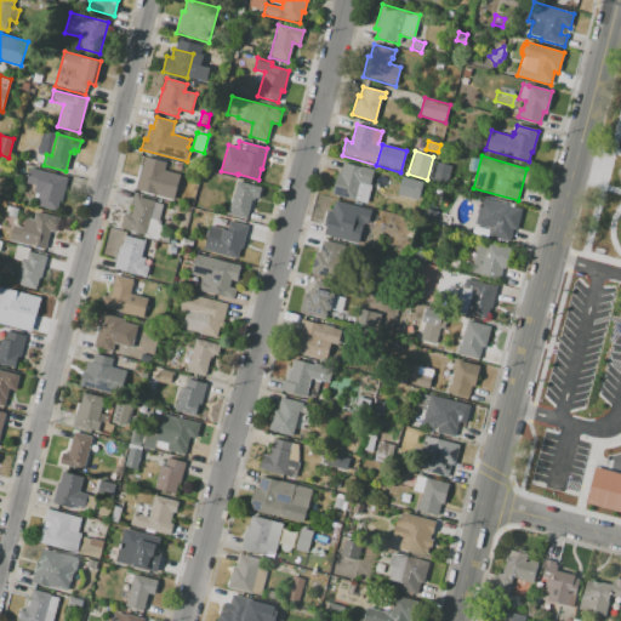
[(146,158),(165,163),(159,186),(164,187),(161,195),(135,188),(140,167),(142,169),(146,158)]
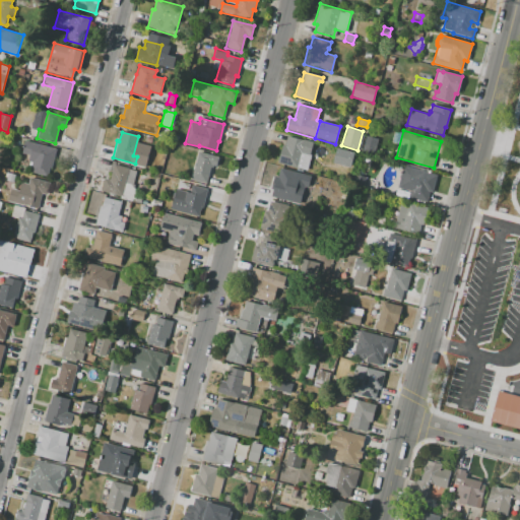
[(287,135),(303,140),(304,139),(314,142),(310,155),(301,152),(297,168),(277,163),(282,145),(284,146),(287,135)]
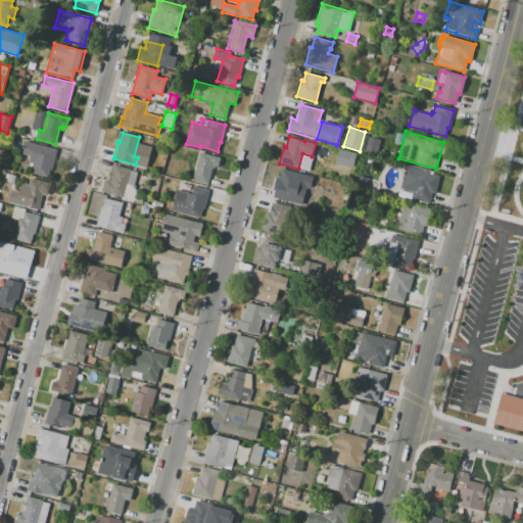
[(32,174),(33,168),(32,168),(33,163),(28,162),(30,156),(21,154),(25,141),(57,150),(52,169),(50,169),(48,178),(32,174)]
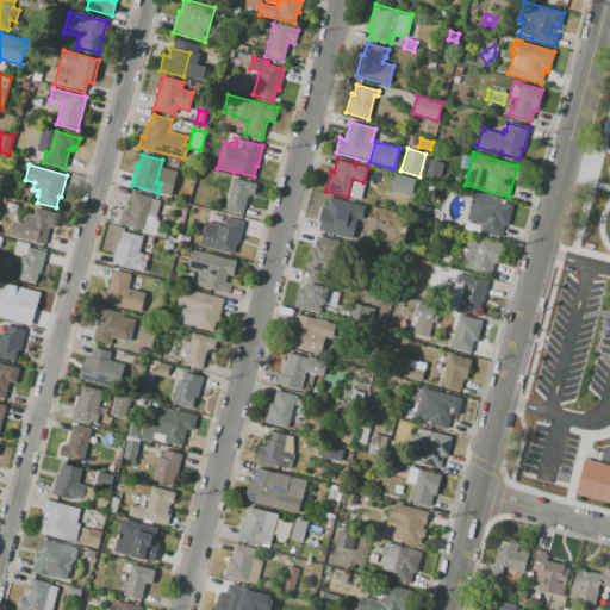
[(439,181),(429,179),(431,169),(441,173),(439,181)]
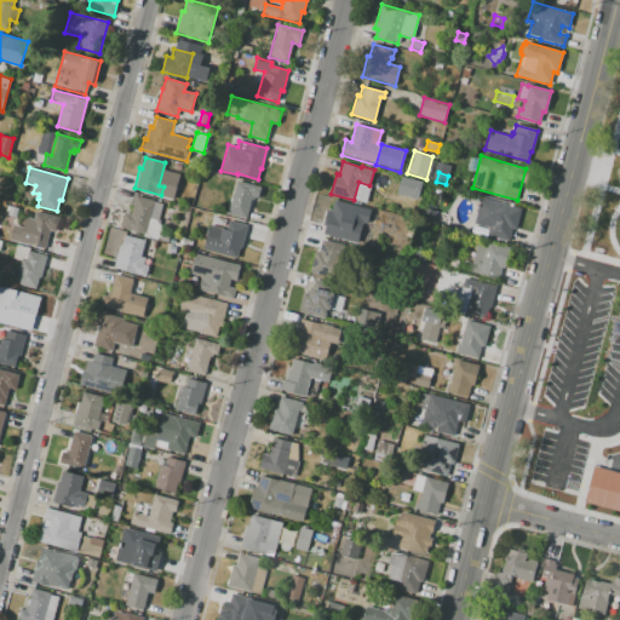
[(396,195),(418,199),(420,181),(400,177),(396,195)]
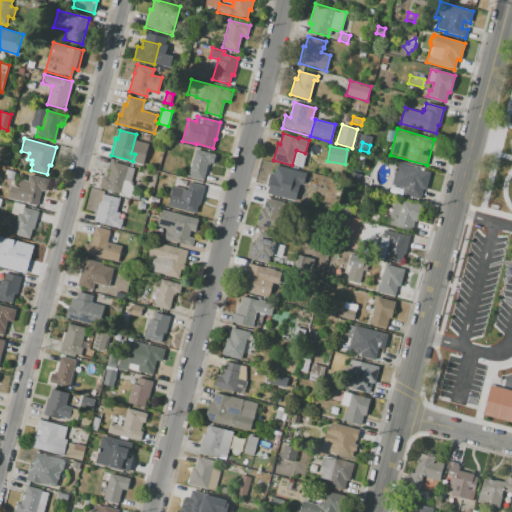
[(195,149),(215,154),(213,164),(210,163),(210,165),(207,164),(202,182),(188,178),(195,149)]
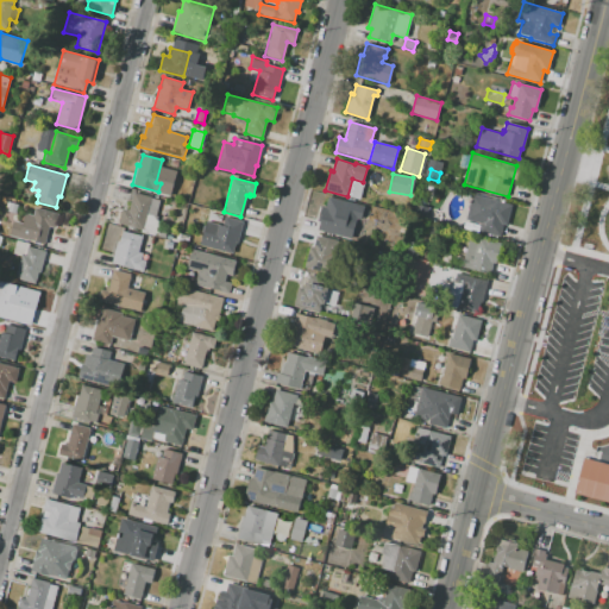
[(133,193),(161,200),(156,217),(148,214),(143,230),(118,223),(121,208),(129,211),(133,193)]
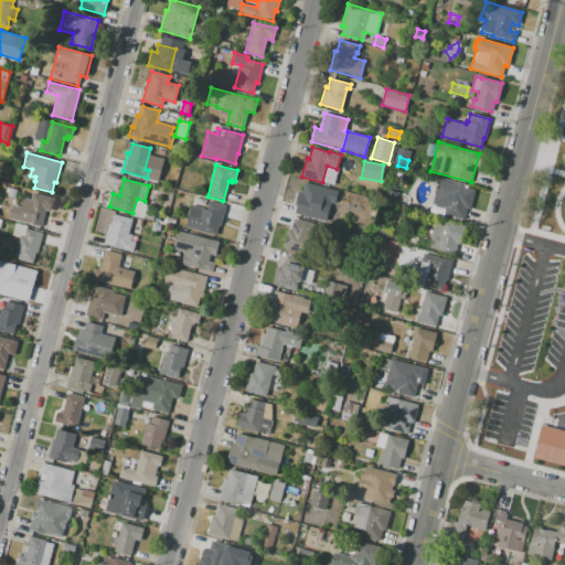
[(439,180),(476,191),(470,210),(467,209),(462,221),(444,215),(446,209),(432,204),(439,180)]
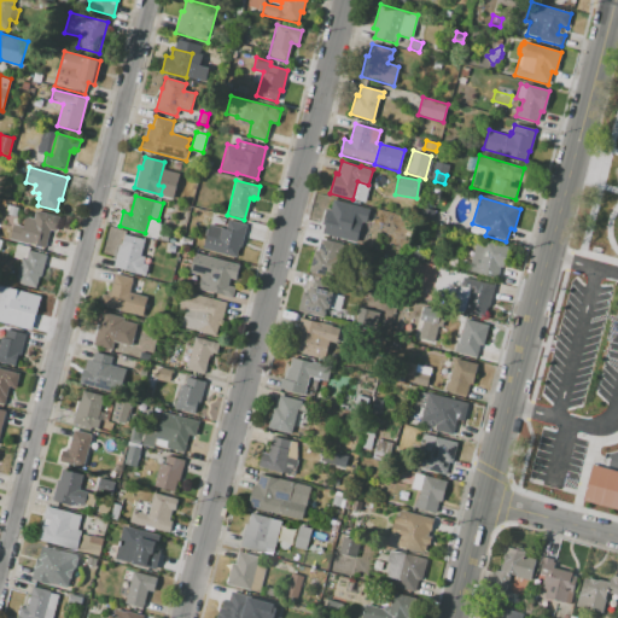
[(333,200),(354,207),(348,228),(344,228),(342,239),(322,234),(328,211),(331,211),(333,200)]
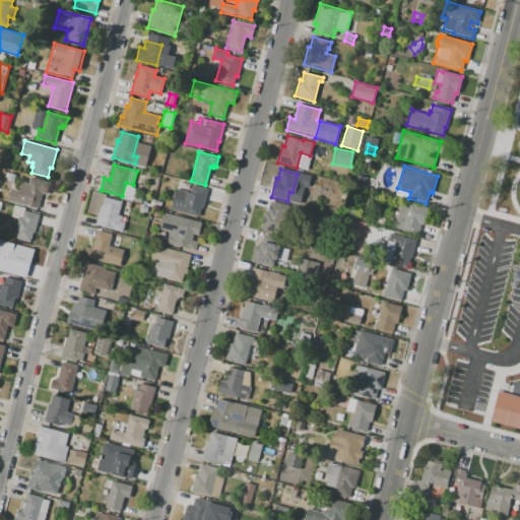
[(4,180),(6,173),(15,175),(14,182),(4,180)]
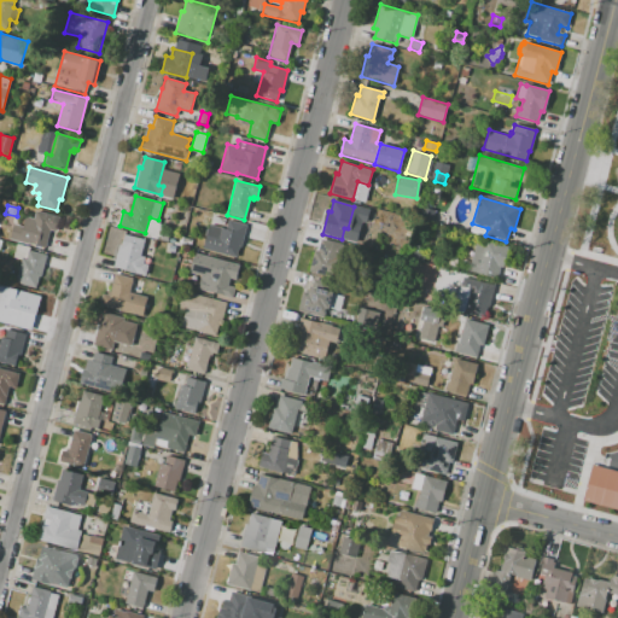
[(10,240),(15,223),(23,226),(25,216),(34,219),(35,210),(60,217),(57,231),(51,229),(46,249),(31,244),(31,245),(10,240)]
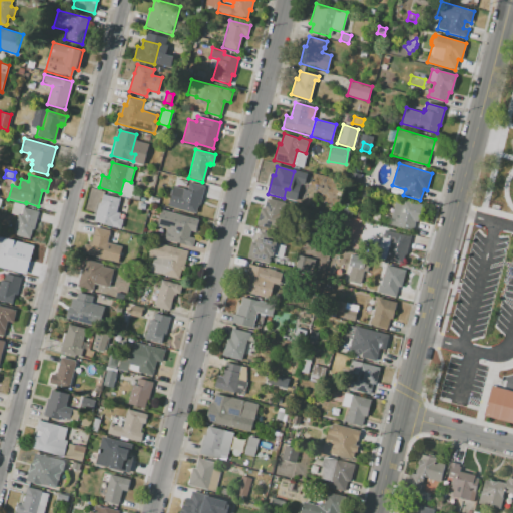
[(168,206),(173,186),(187,190),(189,182),(205,186),(200,204),(198,204),(195,213),(168,206)]
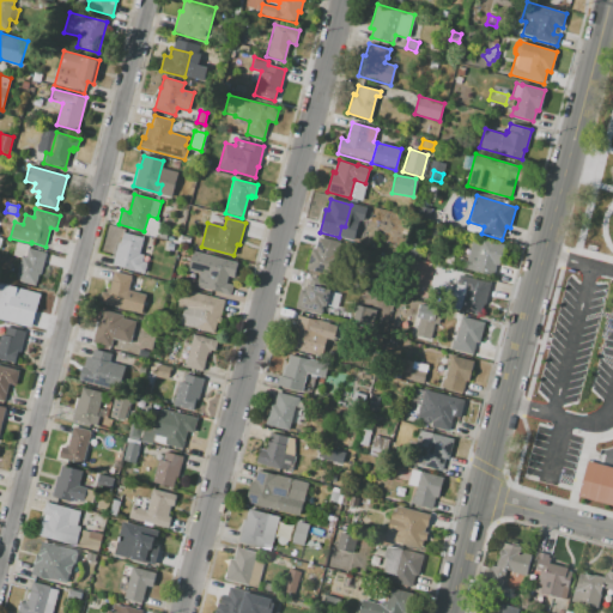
[(123,232),(143,237),(139,253),(143,254),(141,261),(146,262),(143,273),(113,265),(119,242),(121,243),(123,232)]
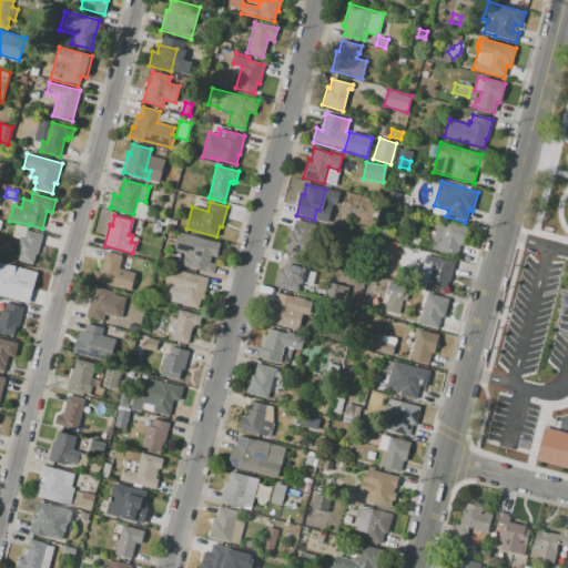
[(295,219),(313,224),(304,255),(283,250),(288,230),(292,231),(295,219)]
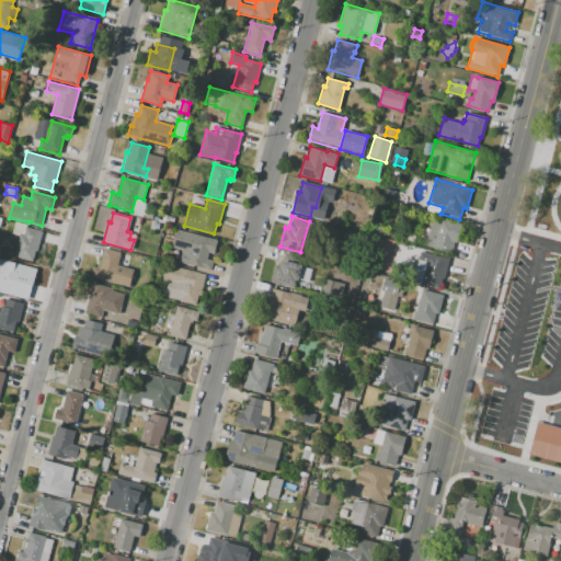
[(423,245),(425,238),(427,238),(432,221),(439,224),(441,218),(461,225),(457,242),(454,242),(450,253),(423,245)]
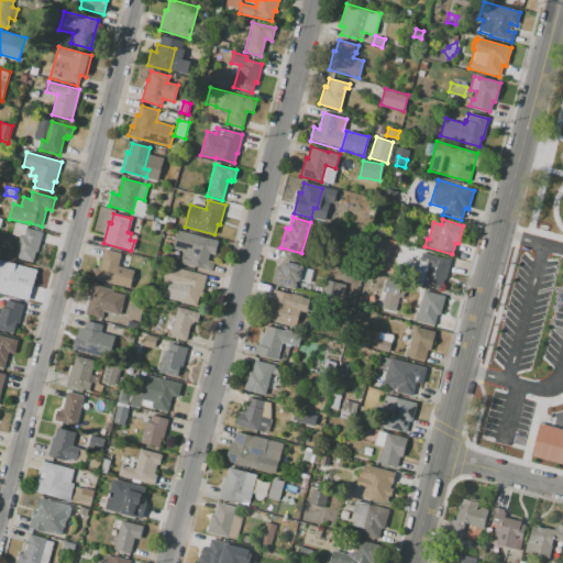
[(14,257),(20,236),(12,234),(14,223),(28,227),(26,228),(43,232),(37,253),(35,252),(32,263),(14,257)]
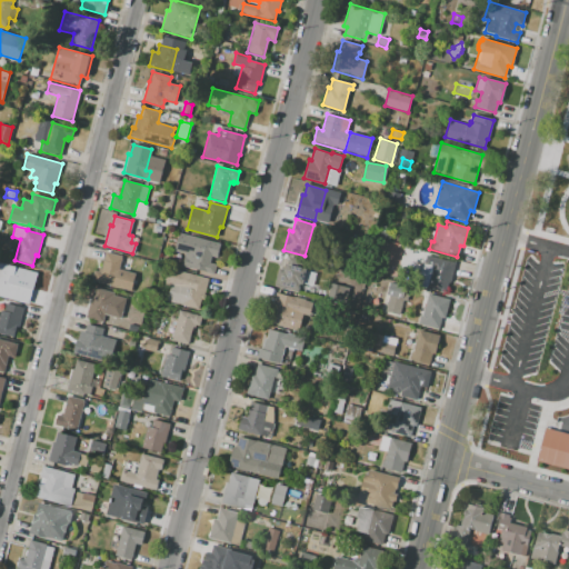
[(179,232),(220,243),(216,258),(211,257),(210,262),(217,265),(213,275),(181,266),(185,253),(175,251),(179,232)]
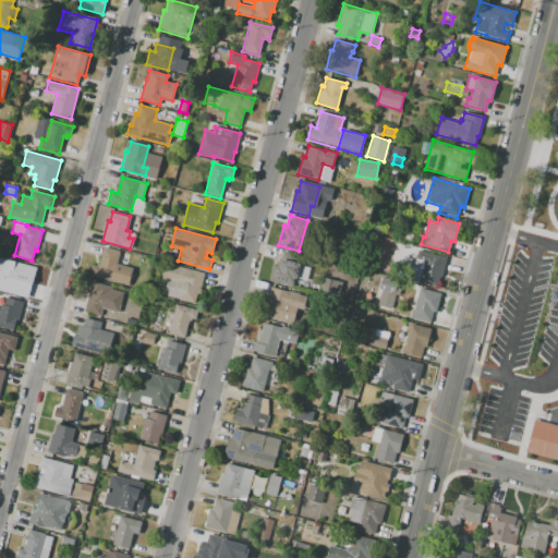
[(404,240),(407,232),(413,234),(411,242),(404,240)]
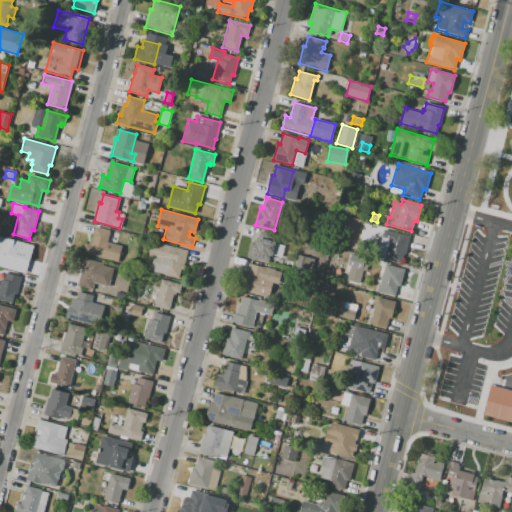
[(375,244),(378,225),(362,222),(359,241),(375,244)]
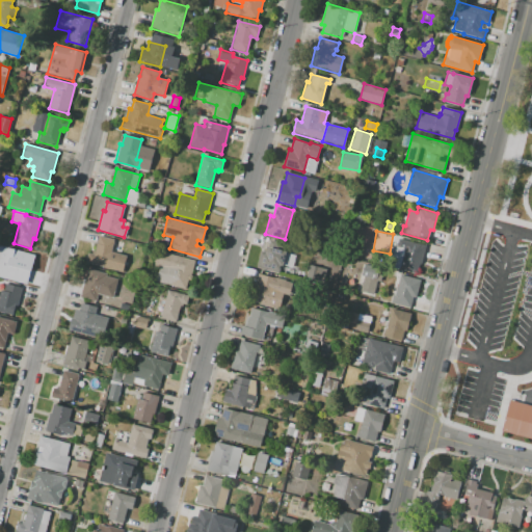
[(98,236),(114,240),(111,251),(127,256),(123,272),(86,263),(88,253),(92,254),(92,251),(94,251),(98,236)]
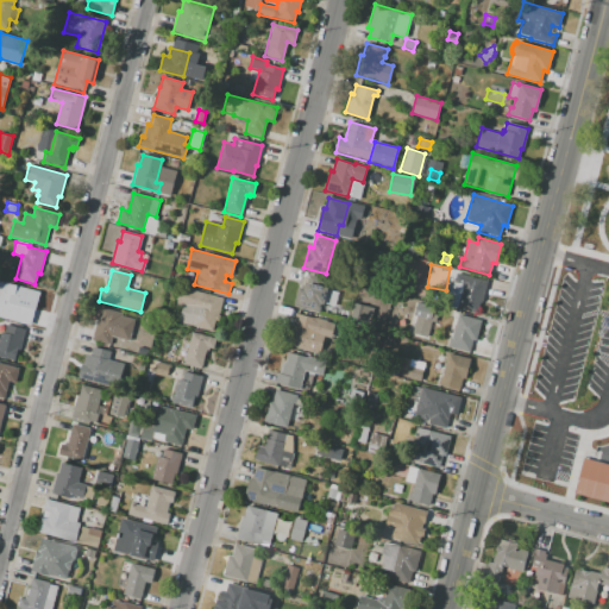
[(416,271),(424,274),(421,281),(414,278),(416,271)]
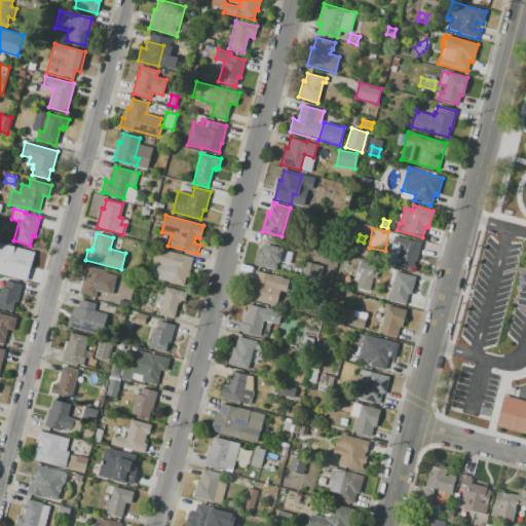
[(411,269),(396,265),(401,247),(391,245),(395,236),(420,243),(415,261),(414,261),(411,269)]
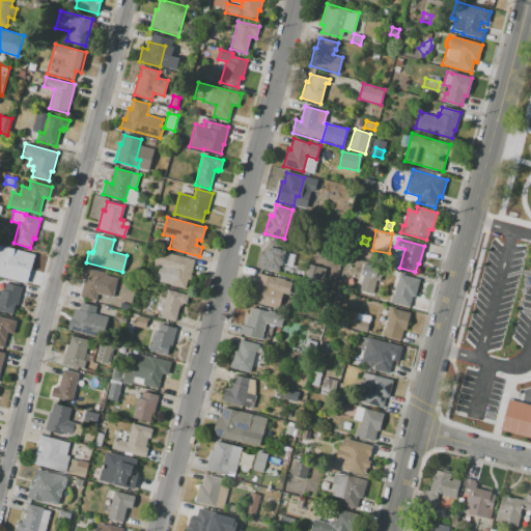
[(268,247),(296,254),(291,267),(281,263),(278,273),(256,267),(260,250),(267,252),(268,247)]
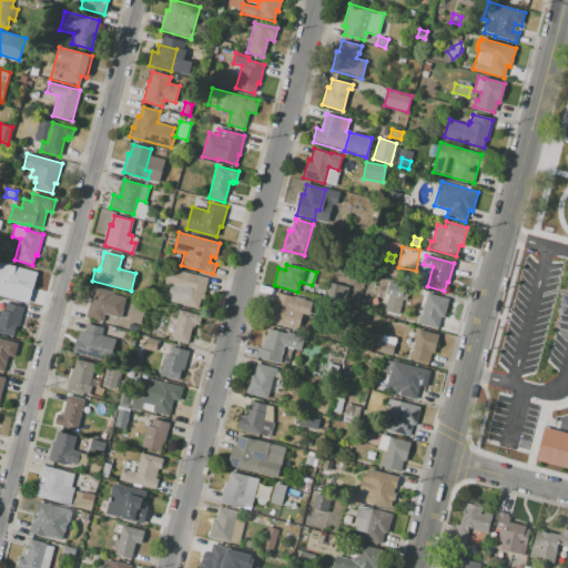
[(6,296),(13,266),(37,272),(34,281),(31,281),(30,283),(28,283),(22,301),(6,296)]
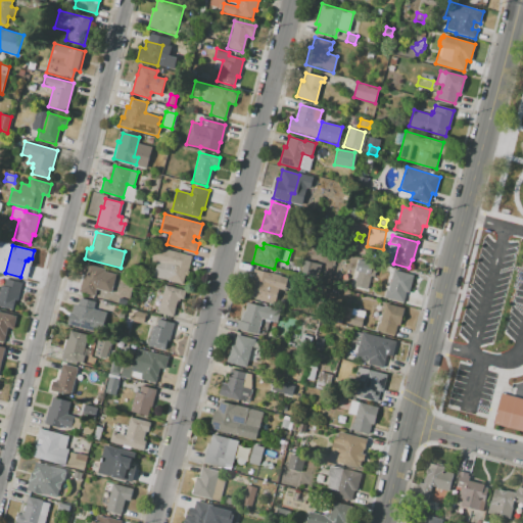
[(183,284),(163,279),(163,280),(152,277),(157,260),(152,259),(155,247),(191,256),(188,270),(189,271),(188,276),(185,276),(183,284)]
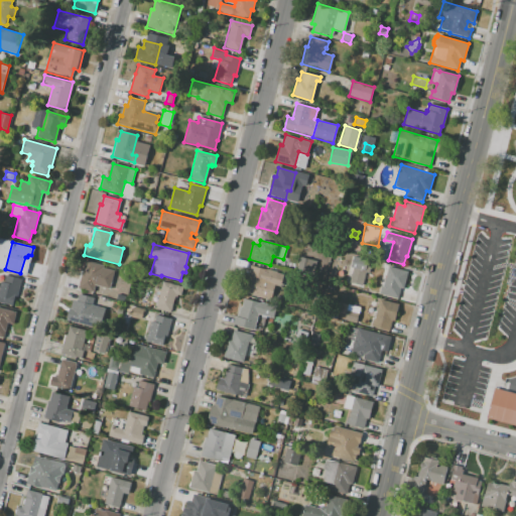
[(349,280),(353,268),(351,267),(354,256),(368,260),(361,283),(349,280)]
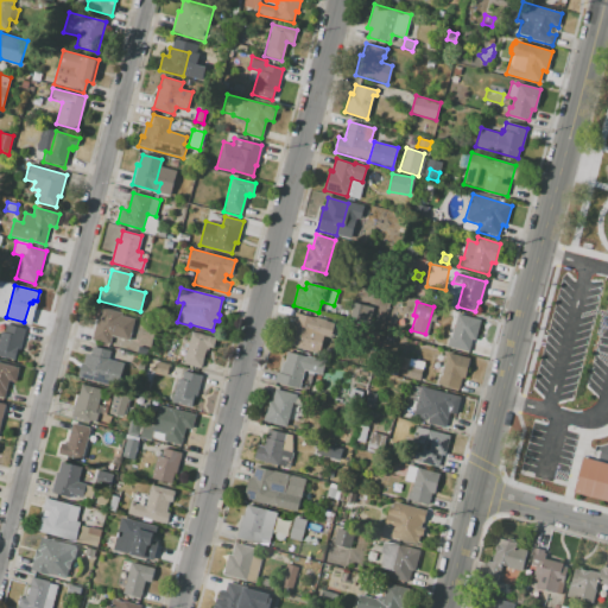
[(367,320),(371,308),(358,304),(354,316),(367,320)]
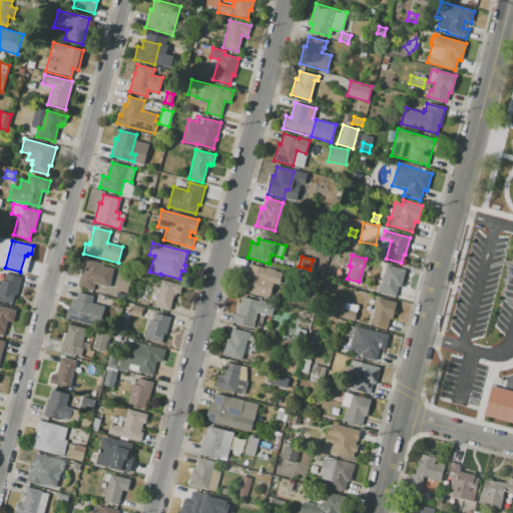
[(511,296),(512,285),(512,259),(511,259),(503,294),(511,296)]
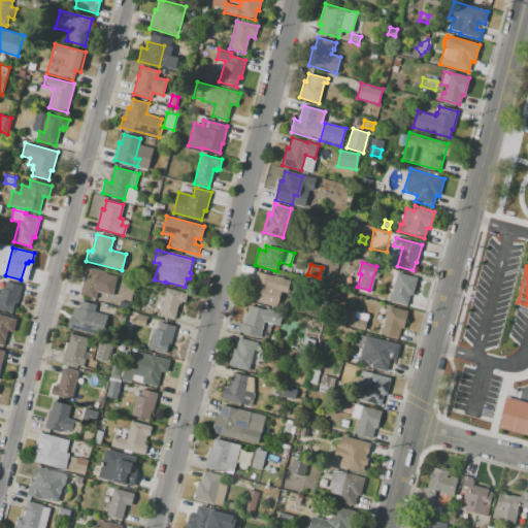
[(88,267),(106,272),(105,274),(117,277),(113,290),(102,287),(99,300),(78,295),(84,276),(86,276),(88,267)]
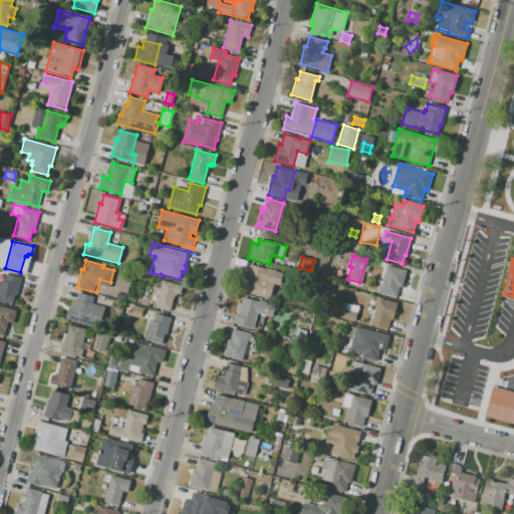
[(249,264),(268,269),(269,266),(280,269),(279,272),(282,273),(278,285),(274,284),(269,299),(242,291),(249,264)]
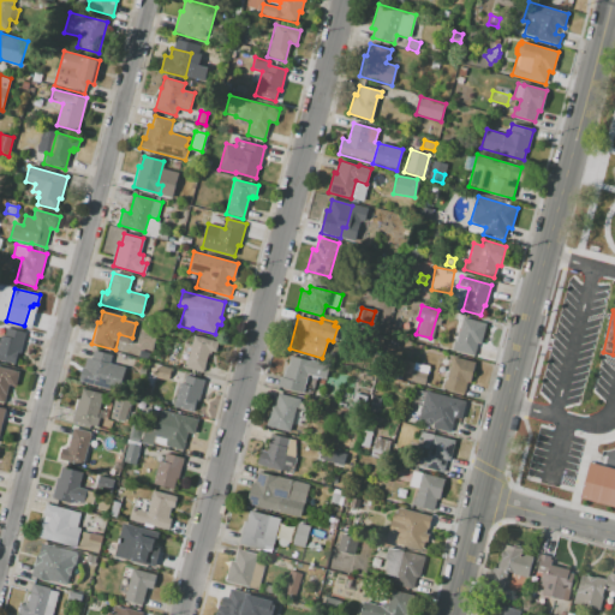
[(473,356),(452,350),(454,341),(457,341),(464,317),(487,324),(481,345),(477,344),(473,356)]
